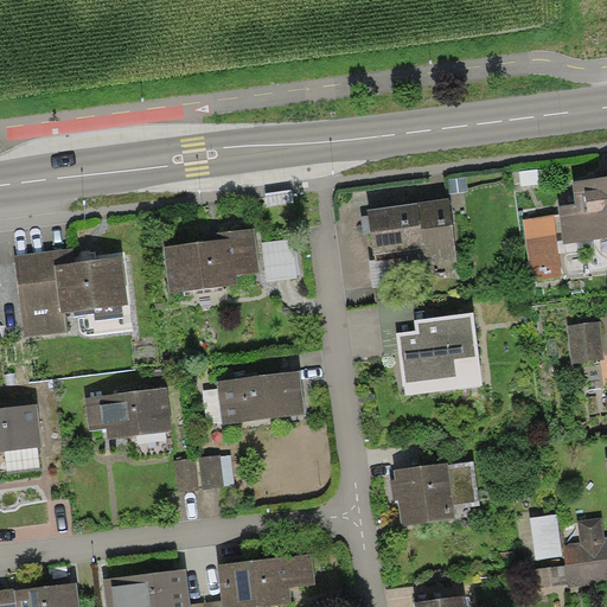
[(466,177),(448,179),(449,193),(468,191),(466,177)]
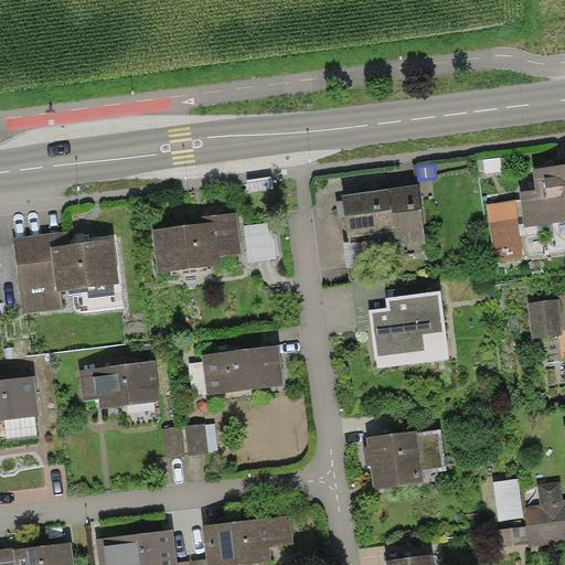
[(564,164),(533,169),(536,189),(521,191),(525,226),(564,221),(564,164)]
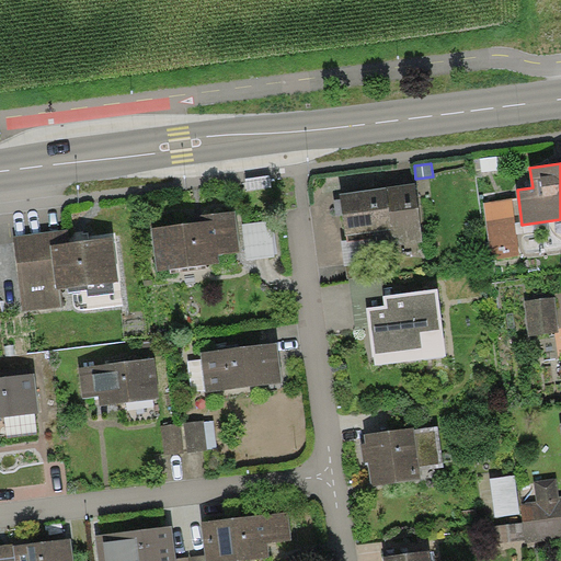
[(416,183),(341,194),(346,236),(392,229),(395,243),(424,239),(416,183)]
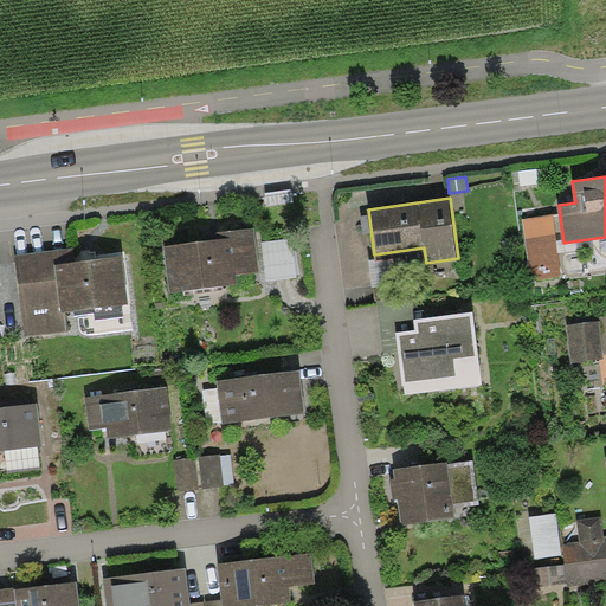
[(522,220),(530,279),(561,276),(553,216),(522,220)]
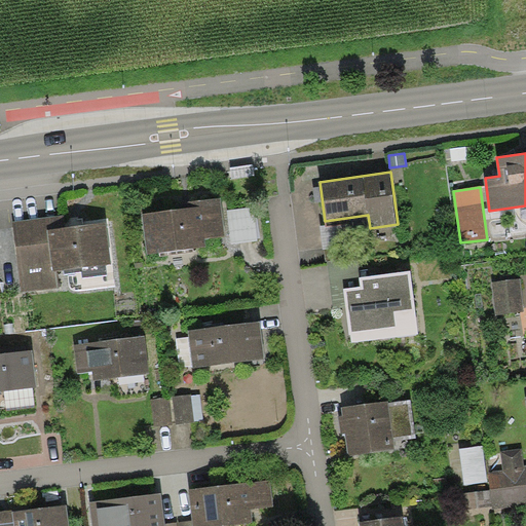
[(188,209),(142,214),(147,254),(208,247),(207,238),(226,235),(221,197),(188,201),(188,209)]
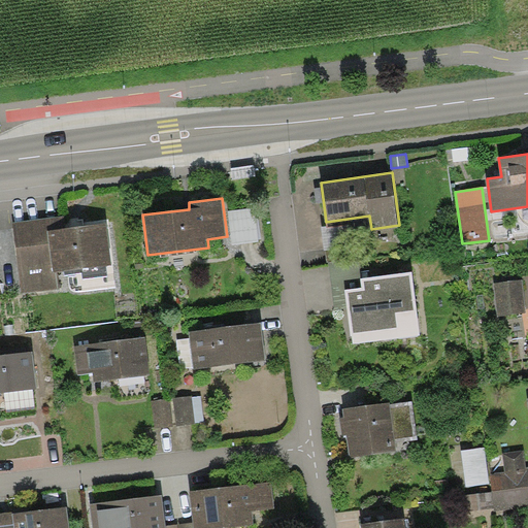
[(256,208),(228,211),(232,244),(260,241),(256,208)]
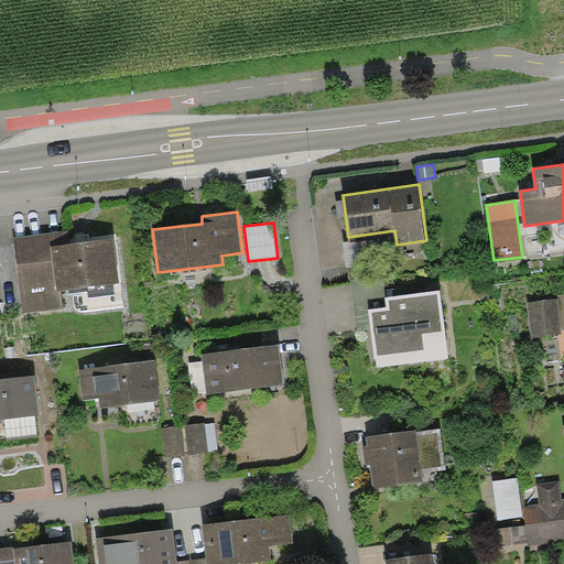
[(68,230),(14,237),(23,314),(63,308),(60,290),(119,283),(114,238),(69,243),(68,230)]
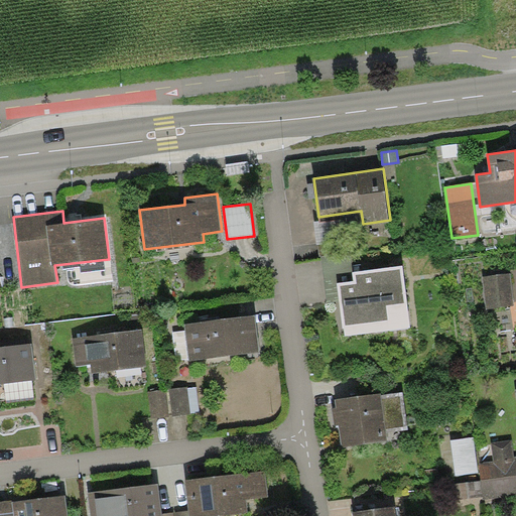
[(337,219),(314,222),(317,246),(340,243),(337,219)]
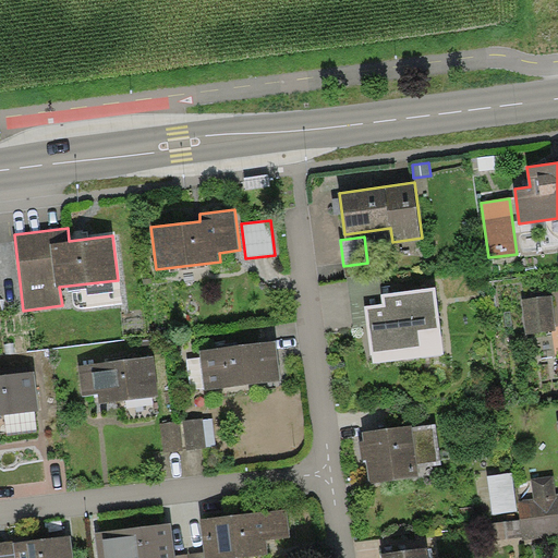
[(353,328),(368,326),(365,306),(378,305),(384,304),(383,294),(379,273),(347,277),(353,328)]
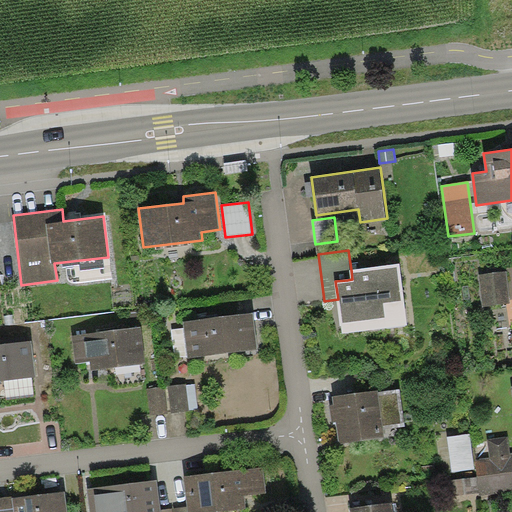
[(400,264),(351,270),(352,279),(347,280),(335,281),(338,299),(341,326),(342,326),(343,333),(407,325),(400,264)]
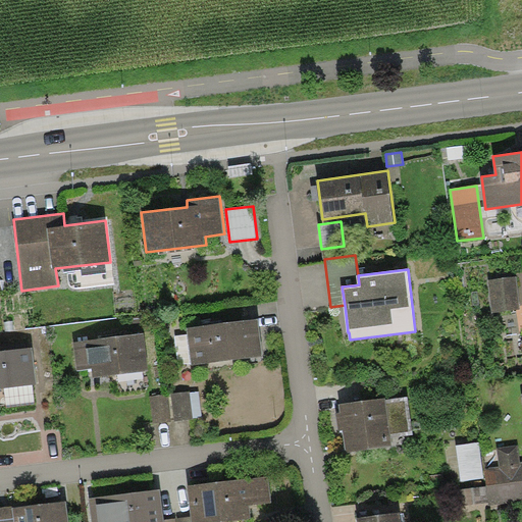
[(517,275),(488,278),(491,312),(520,309),(517,275)]
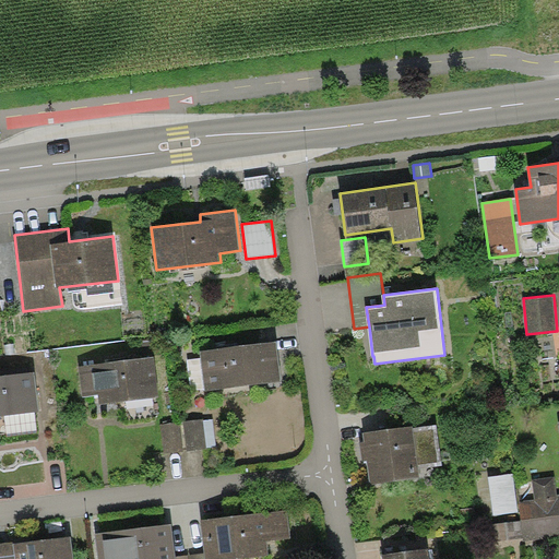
[(276,342),(200,351),(205,390),(282,381),(276,342)]
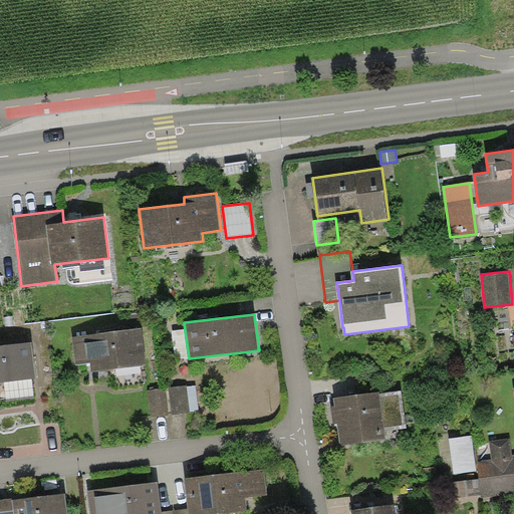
[(142,328),(72,337),(75,364),(90,362),(91,372),(146,365),(142,328)]
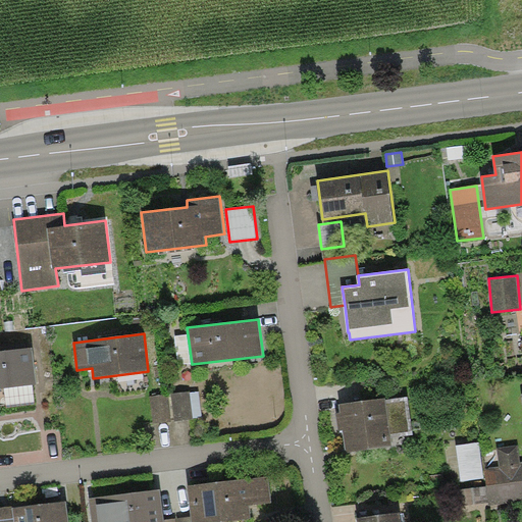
[(0,388),(37,384),(33,348),(0,351),(0,388)]
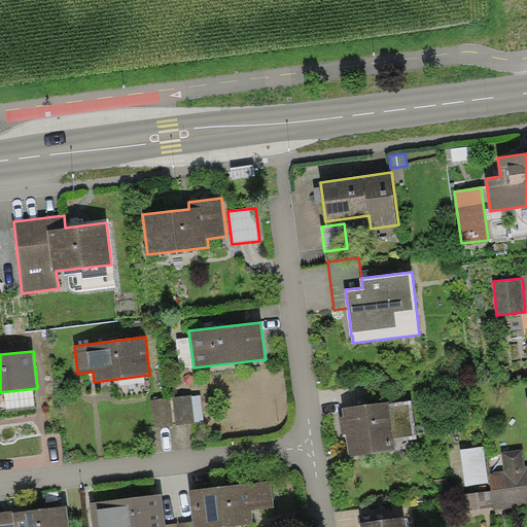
[(176,425),(196,423),(192,395),(173,397),(176,425)]
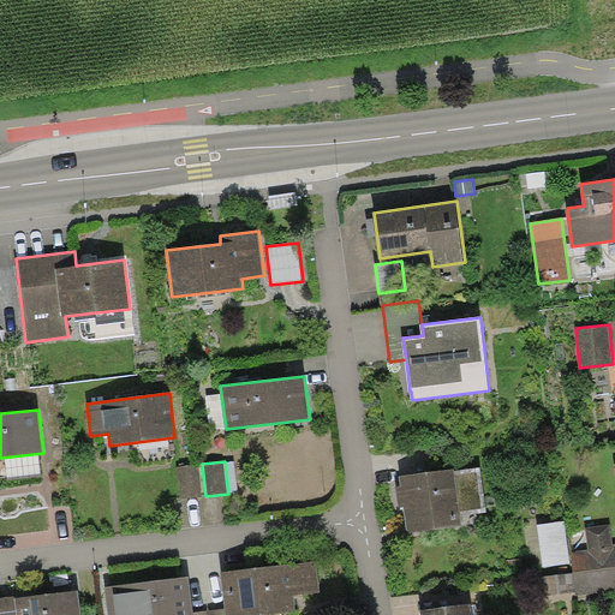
[(198,464),(177,466),(180,497),(202,496),(198,464)]
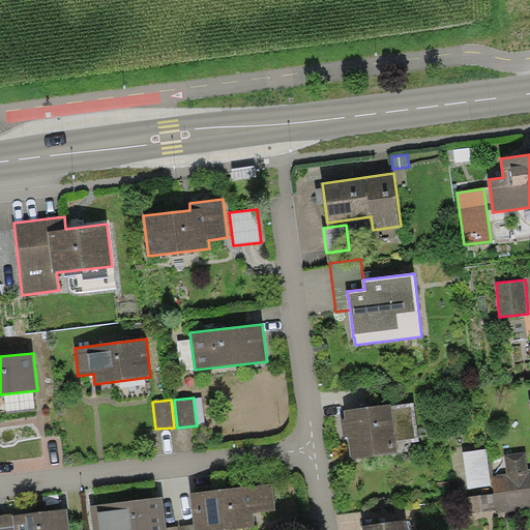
[(391,404),(344,410),(345,418),(342,419),(344,437),(348,437),(351,460),(399,452),(396,443),(419,440),(414,402),(391,406),(391,404)]
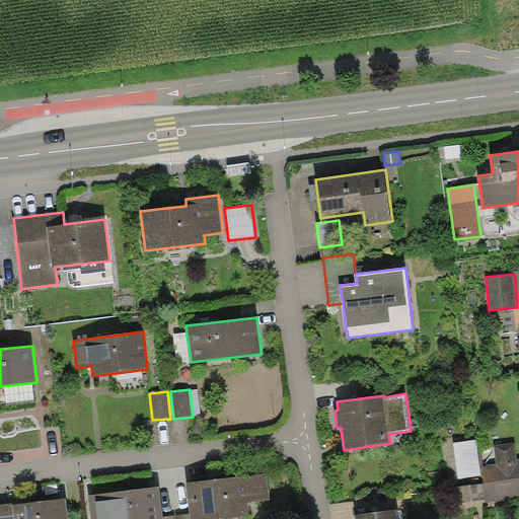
[(480,475),(475,440),(453,443),(458,478),(480,475)]
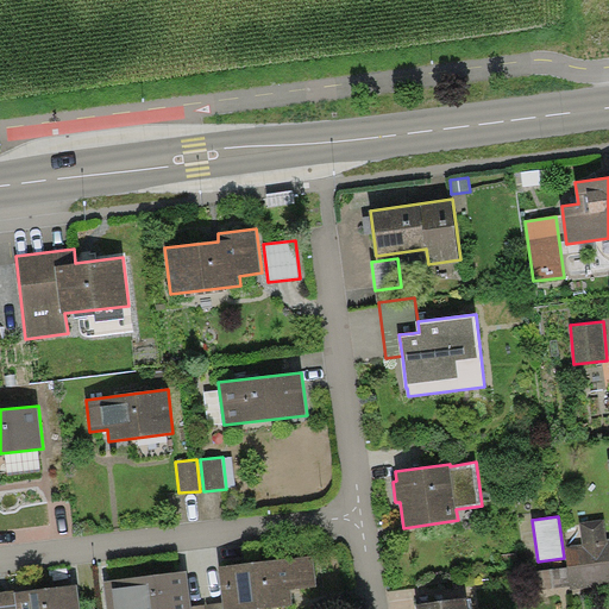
[(608,584),(608,539),(607,540),(604,519),(579,522),(582,545),(565,546),(570,590),(608,584)]
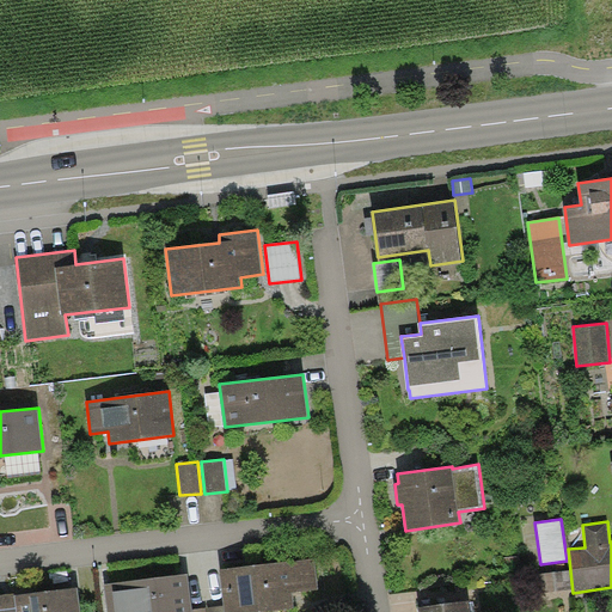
[(314,558),(219,569),(222,605),(224,611),(244,611),(320,603),(314,558)]
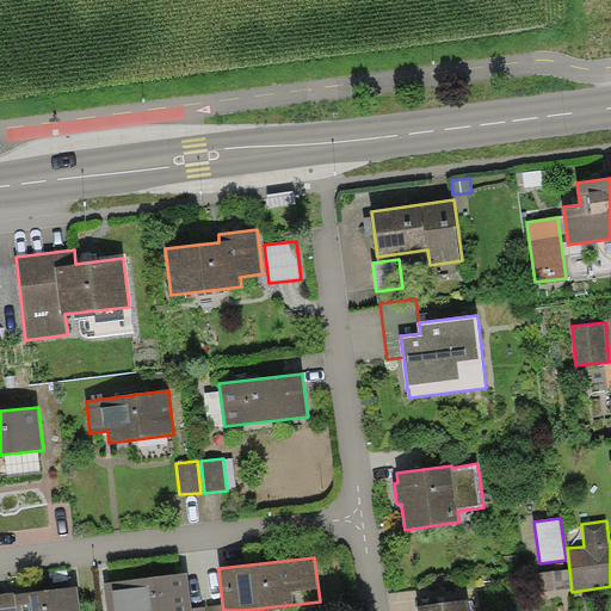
[(187,572),(103,581),(106,610),(191,610),(191,608),(187,572)]
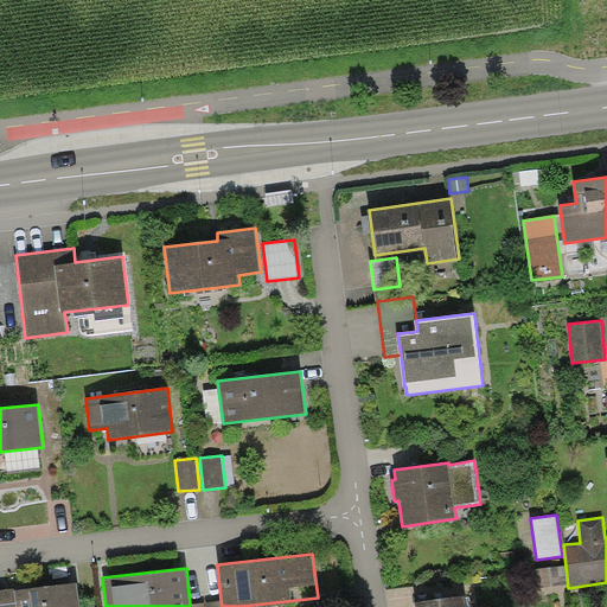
[(80,606),(77,582),(14,590),(16,606),(80,606)]
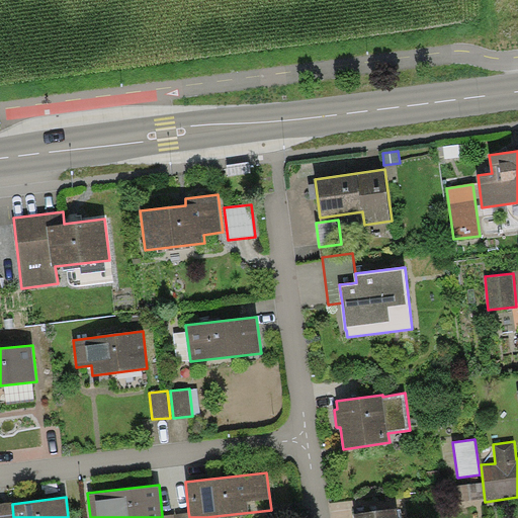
[(0,517),(13,517),(12,504),(12,502),(0,502),(0,517)]
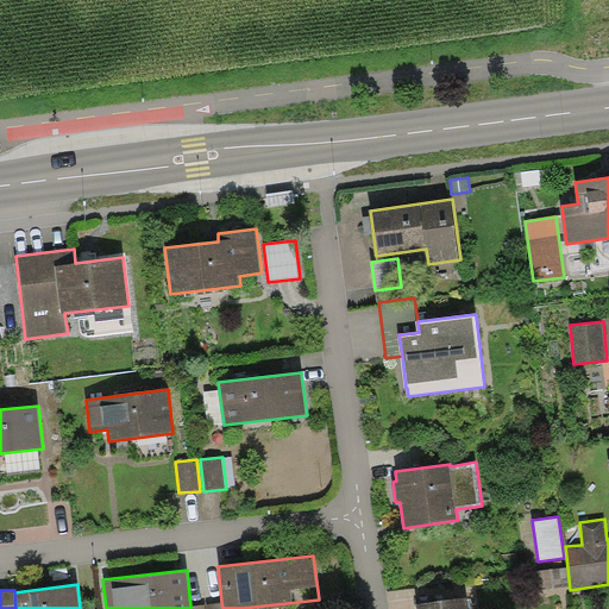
[(468,608),(468,597),(415,604),(415,608),(468,608)]
